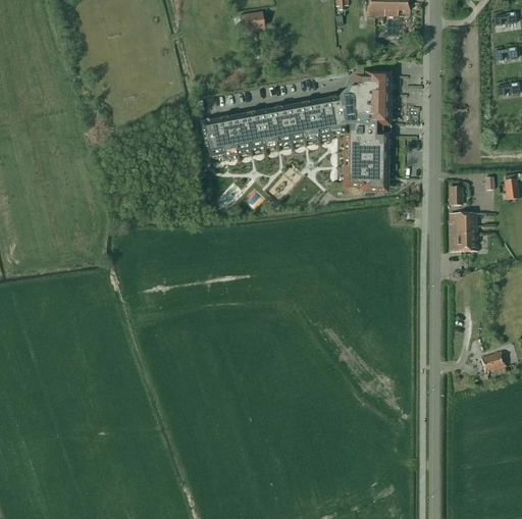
[(396,9),(409,9),(409,0),(367,0),(367,14),(396,14),(396,9)]
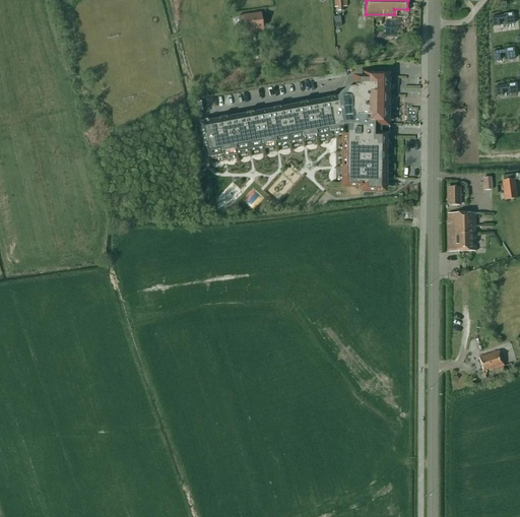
[(513,10),(491,12),(493,24),(500,23),(499,17),(504,17),(505,22),(514,21),(513,10)]
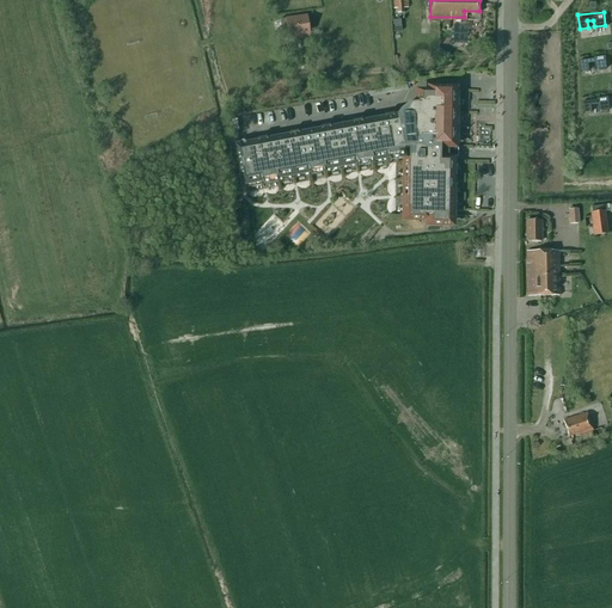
[(286,16),(280,17),(280,18),(282,28),(287,26),(288,36),(310,34),(307,13),(286,16)]
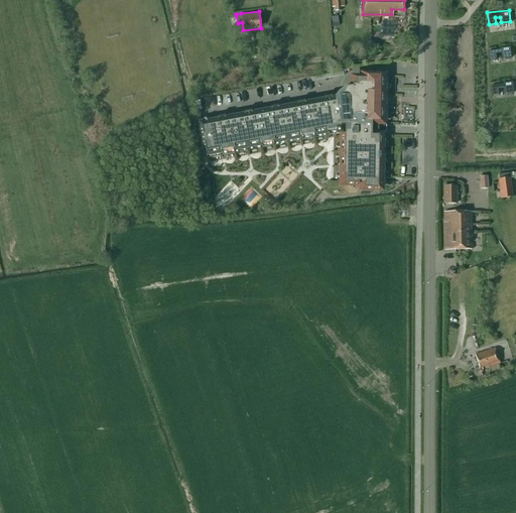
[(389,18),(384,19),(386,34),(392,33),(389,18)]
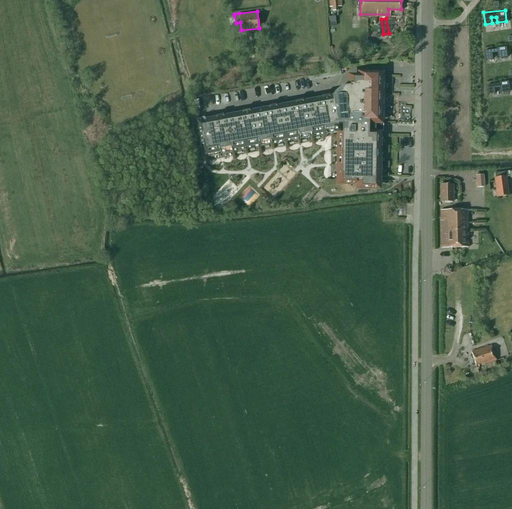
[(506,45),(484,47),(486,59),(492,58),(492,52),(497,52),(498,57),(507,56),(506,45)]
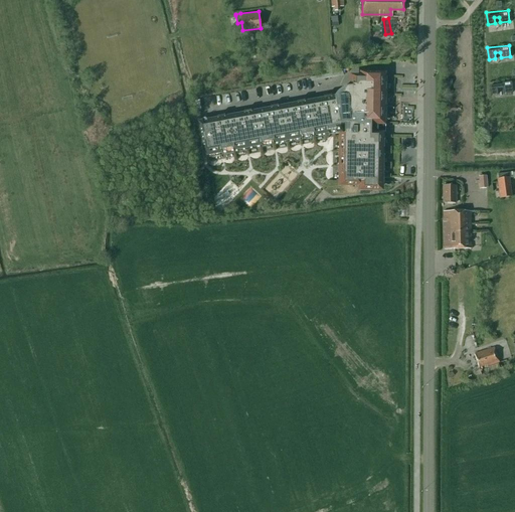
[(204,121),(200,122),(205,150),(209,149),(210,151),(222,149),(222,151),(231,149),(230,147),(235,146),(236,148),(244,147),(243,145),(249,144),(249,146),(258,144),(258,142),(263,141),(263,143),(271,142),(271,140),(276,139),(276,141),(285,139),(284,137),(289,136),(290,138),(298,137),(297,135),(303,134),(303,136),(311,134),(311,132),(316,131),(316,133),(324,132),(324,130),(335,128),(335,126),(340,125),(340,124),(344,124),(344,133),(341,133),(340,171),(342,171),(342,182),(360,182),(360,186),(380,186),(380,165),(381,133),(377,133),(377,130),(383,130),(383,124),(377,124),(377,120),(382,120),(382,101),(385,101),(385,93),(382,93),(382,73),(360,72),(360,76),(352,76),(351,84),(347,86),(343,87),(340,89),(336,92),(334,95),(331,96),(331,94),(323,95),(323,97),(305,101),(304,99),(297,100),(297,102),(278,106),(278,104),(270,105),(270,107),(251,111),(250,109),(243,110),(243,112),(224,116),(224,114),(216,115),(216,117),(206,119),(206,122),(204,123),(204,121)]
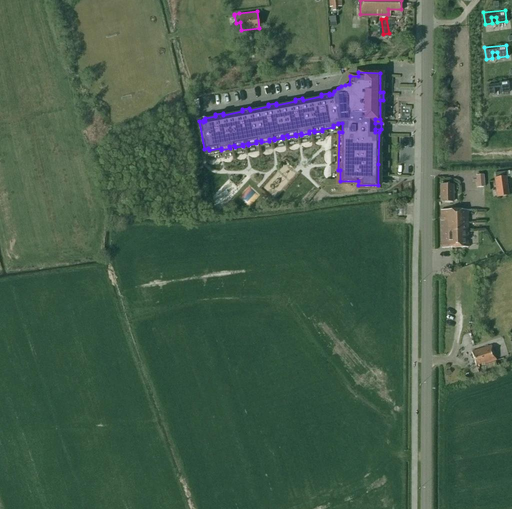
[(508,79),(487,82),(488,94),(495,93),(494,87),(499,86),(500,92),(510,90),(508,79)]
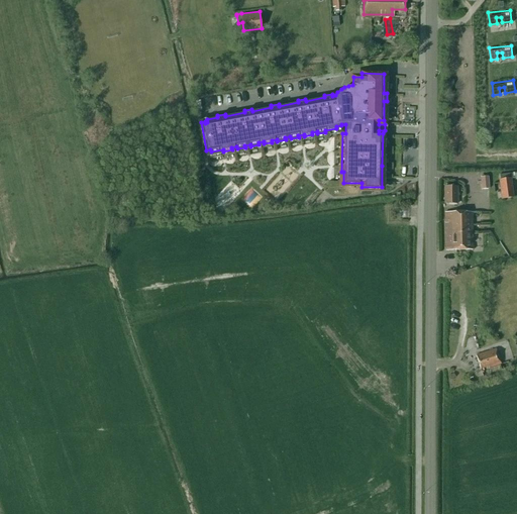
[(516,169),(498,173),(499,178),(510,177),(515,176),(515,177),(516,177),(516,169)]
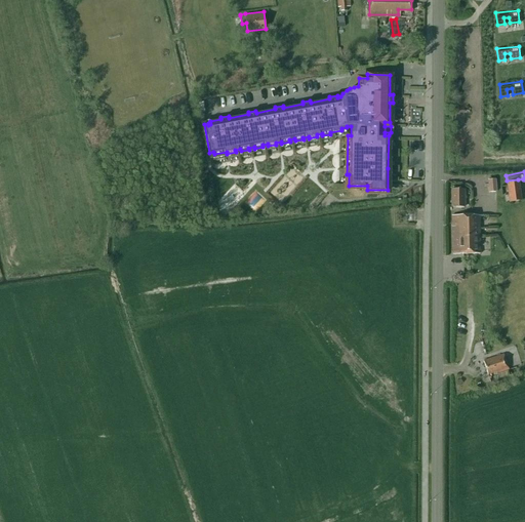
[(496,189),(495,176),(487,177),(488,190),(496,189)]
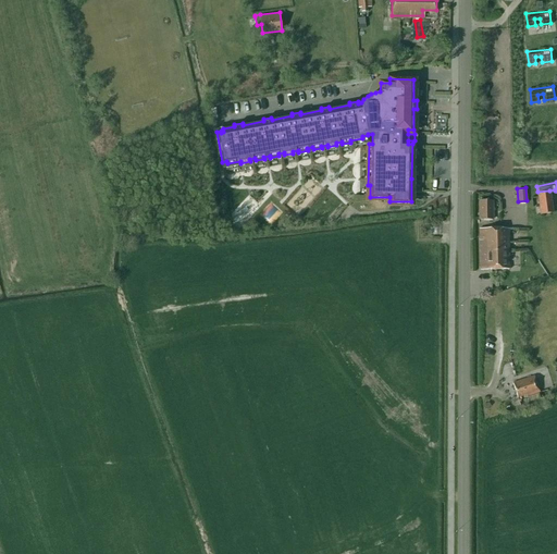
[(549,191),(537,192),(541,212),(553,210),(549,191)]
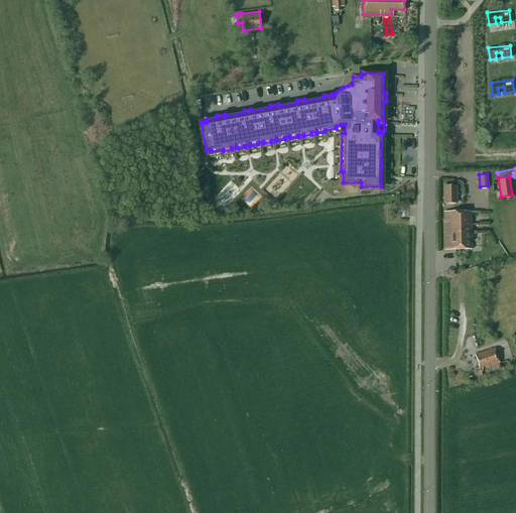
[(443,201),(457,201),(457,183),(443,184),(443,201)]
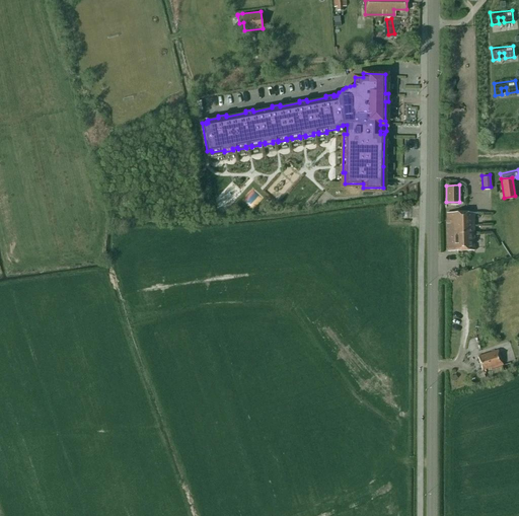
[(252,205),(262,195),(252,187),(243,196),(252,205)]
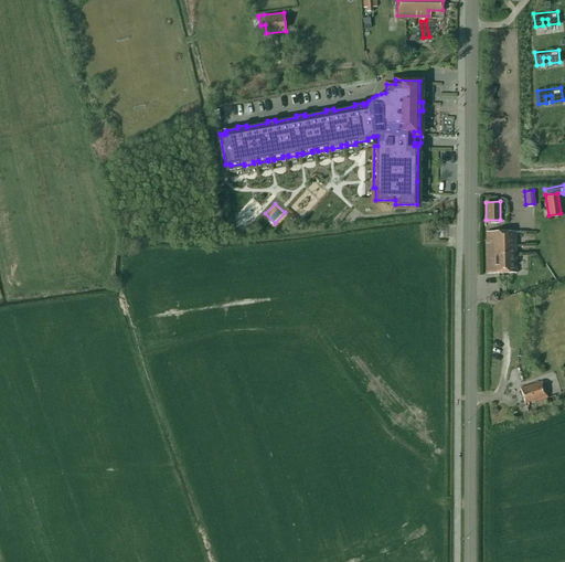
[(486,230),(487,271),(515,271),(515,230),(486,230)]
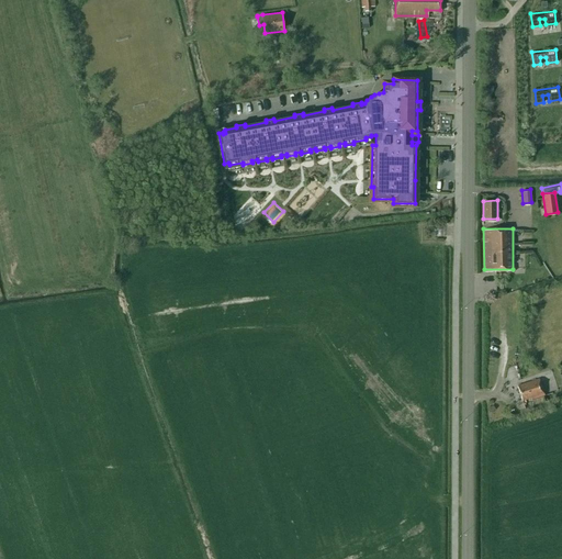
[(539,377),(517,384),(521,399),(530,395),(531,398),(544,393),(539,377)]
